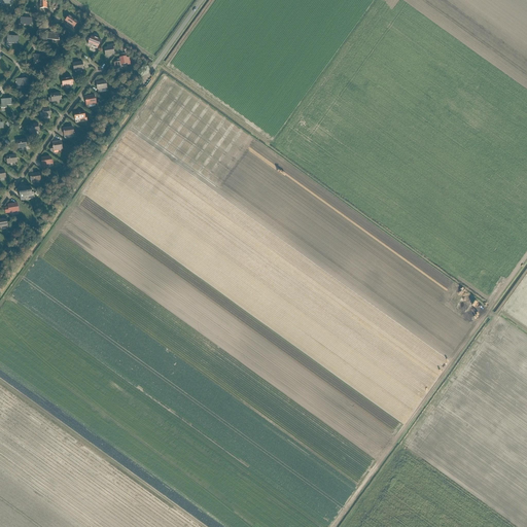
[(74,27),(77,23),(69,15),(65,21),(68,23),(67,24),(71,27),(71,26),(74,27)]
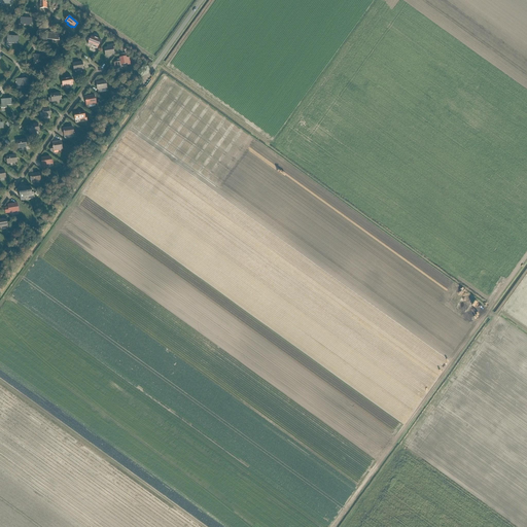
[(7,36),(6,44),(18,44),(19,37),(7,36)]
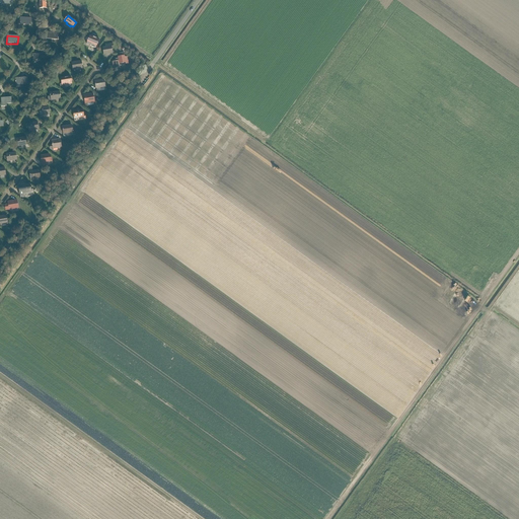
[(95,48),(99,40),(89,35),(88,39),(86,38),(85,41),(87,42),(86,45),(90,46),(90,47),(94,48),(95,48)]
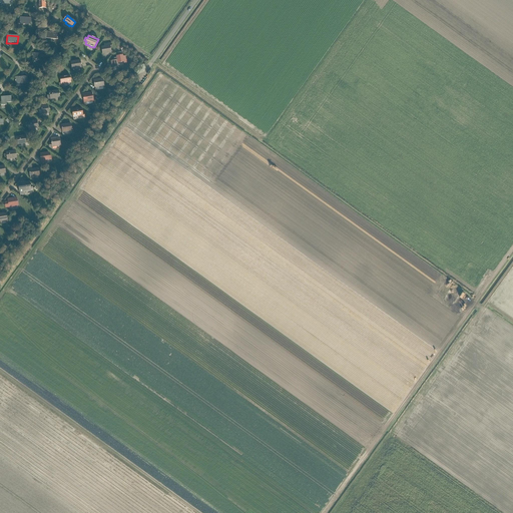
[(104,46),(101,47),(102,55),(111,53),(110,47),(111,47),(111,43),(104,45),(104,46)]
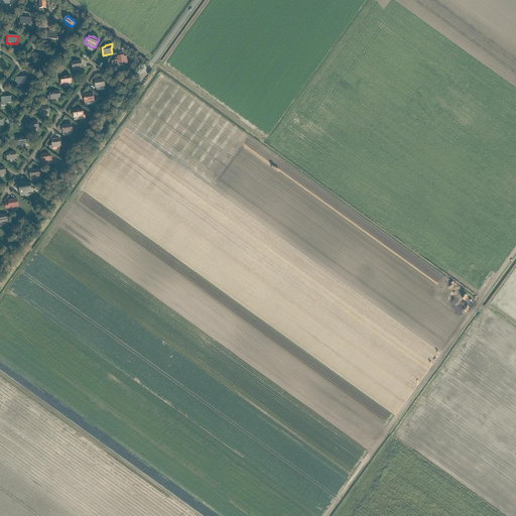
[(119,56),(117,56),(117,58),(118,63),(124,62),(125,63),(128,63),(127,56),(124,56),(123,52),(118,53),(119,56)]
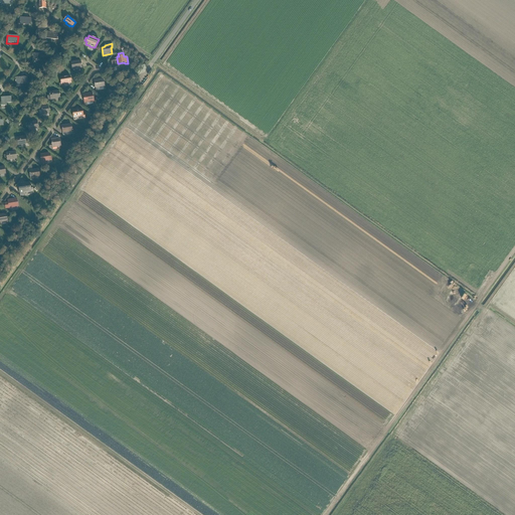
[(80,60),(70,62),(71,70),(81,68),(80,60)]
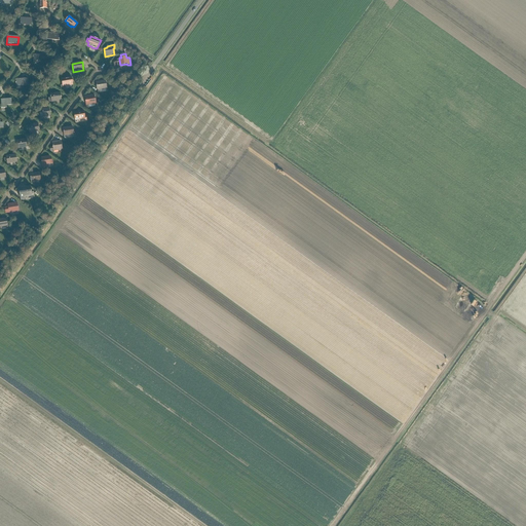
[(61,79),(63,87),(63,86),(72,85),(71,78),(70,78),(62,79),(61,79)]
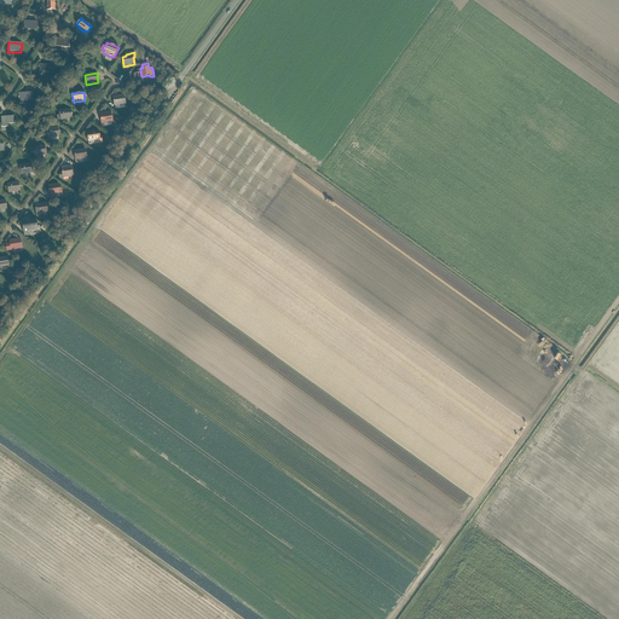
[(125,96),(113,97),(114,106),(126,105),(125,96)]
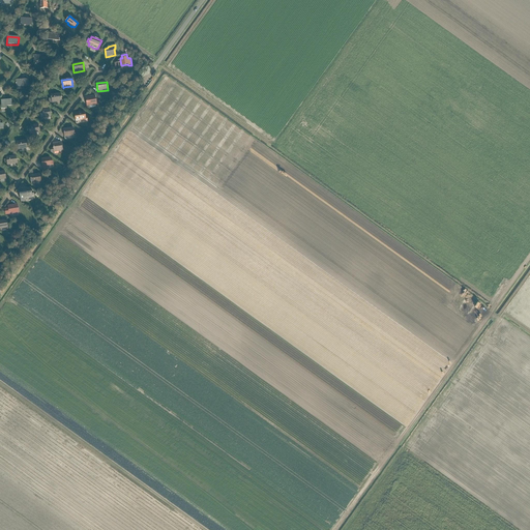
[(49,102),(52,102),(52,104),(61,101),(60,93),(51,95),(51,98),(49,99),(49,102)]
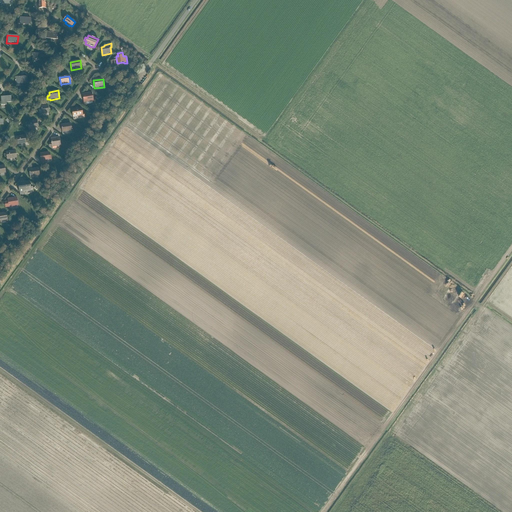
[(92,93),(82,95),(84,103),(93,102),(92,93)]
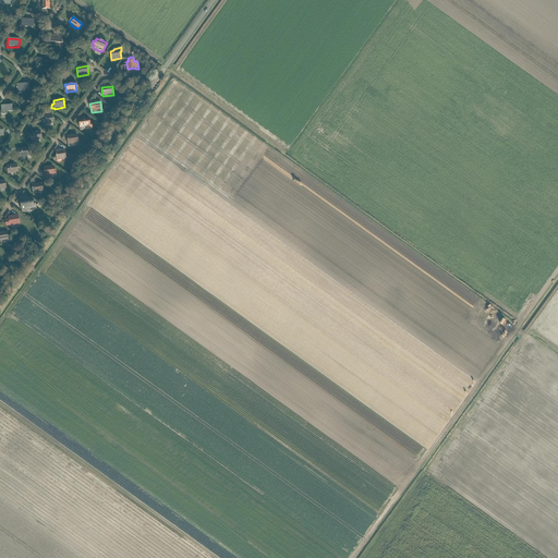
[(7,114),(7,112),(12,111),(12,106),(1,107),(2,112),(1,112),(1,114),(7,114)]
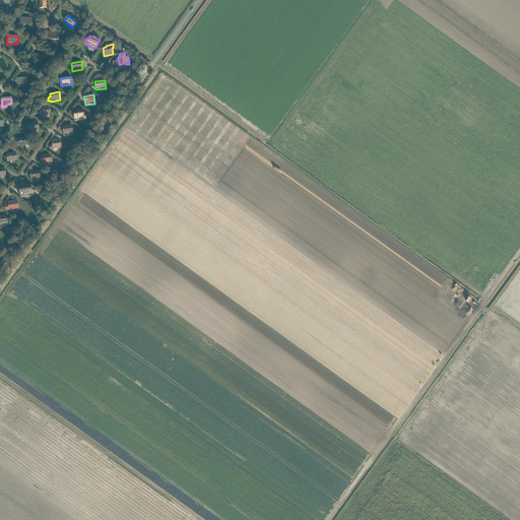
[(48,107),(39,109),(40,117),(50,115),(48,107)]
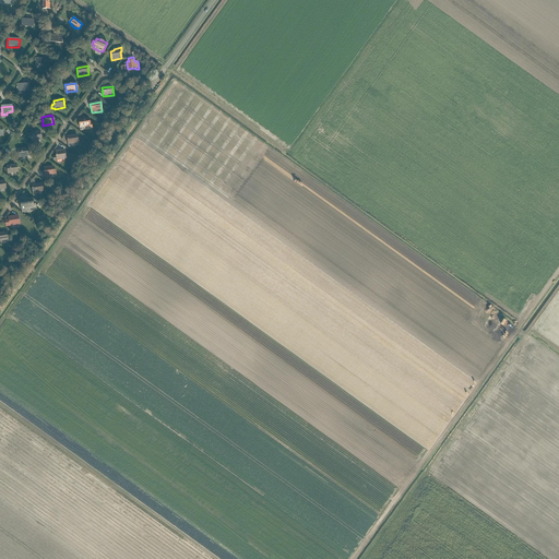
[(88,118),(78,120),(80,129),(90,128),(90,129),(93,129),(92,123),(90,123),(88,118)]
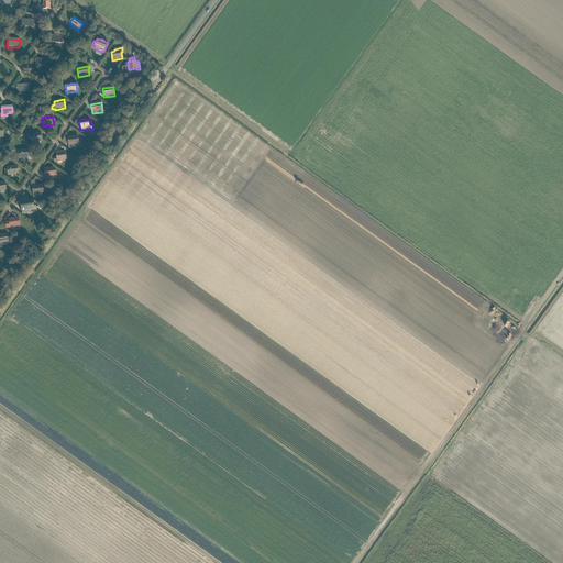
[(30,134),(28,135),(29,140),(31,139),(31,143),(42,141),(40,132),(30,134)]
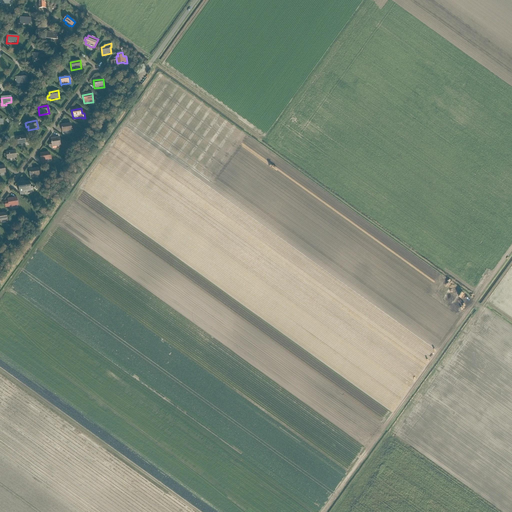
[(71,123),(61,125),(62,133),(71,132),(72,134),(74,133),(74,128),(71,129),(71,123)]
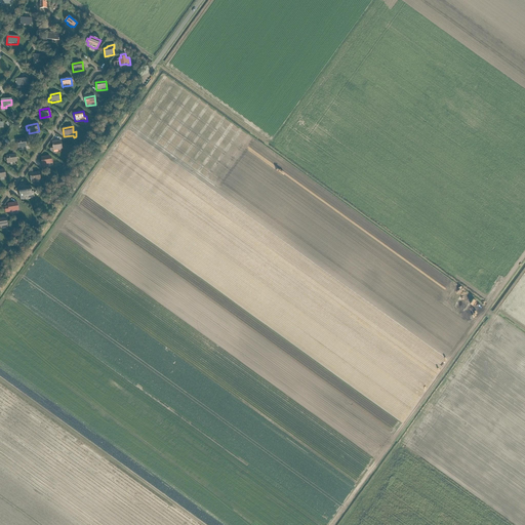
[(26,138),(16,140),(18,149),(28,147),(26,138)]
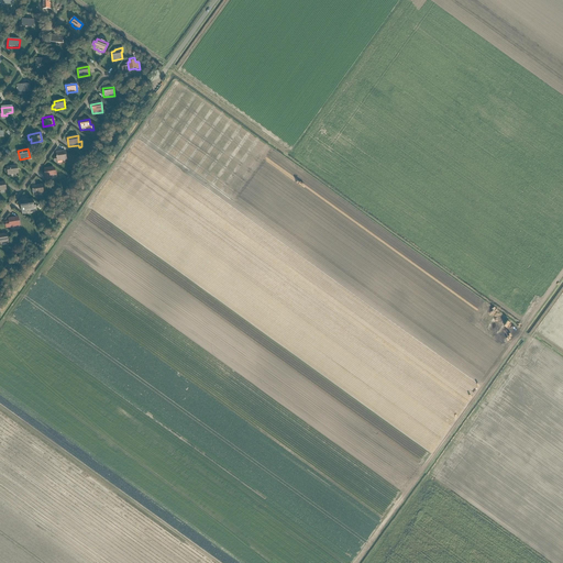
[(56,157),(53,157),(54,163),(57,162),(66,161),(65,152),(55,153),(56,157)]
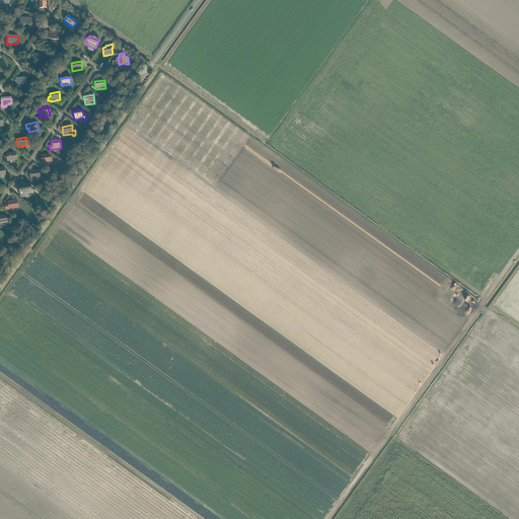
[(6,156),(4,156),(4,160),(6,160),(6,162),(16,161),(15,153),(5,155),(6,156)]
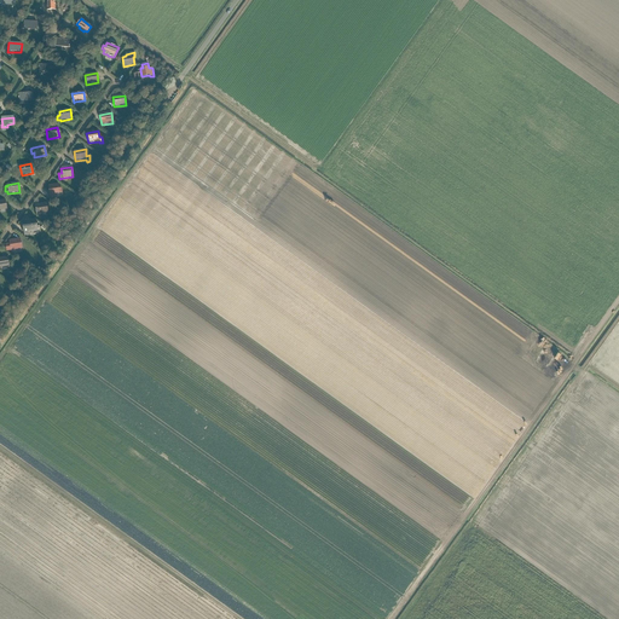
[(58,185),(48,186),(50,197),(56,197),(55,192),(59,192),(59,194),(62,192),(62,189),(59,189),(58,185)]
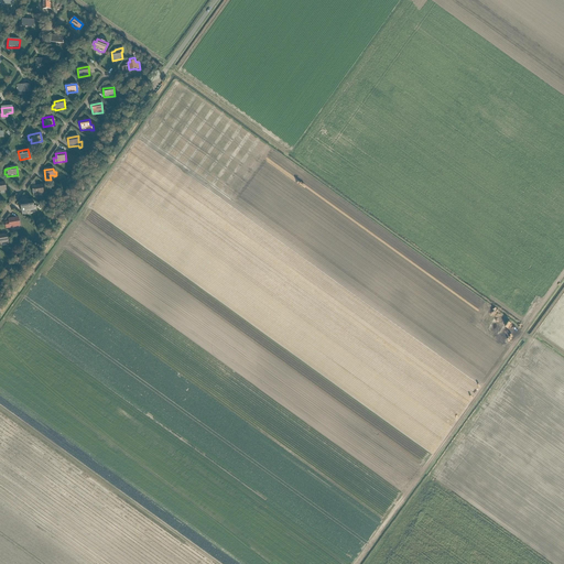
[(42,185),(31,186),(33,196),(44,194),(42,185)]
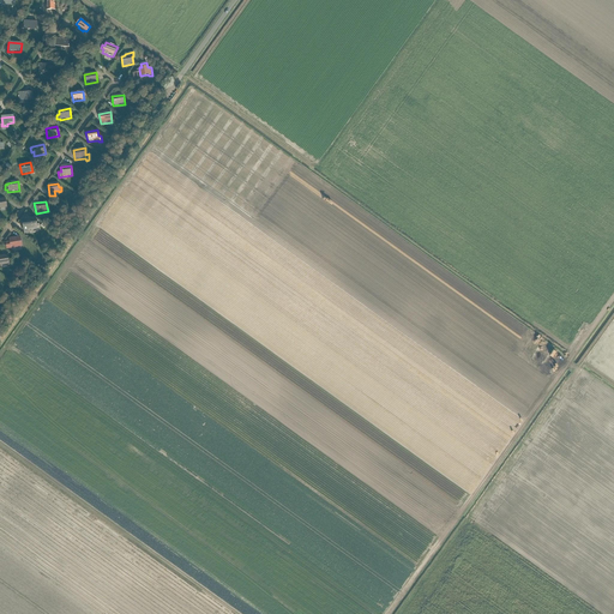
[(35,218),(22,221),(23,230),(24,230),(24,234),(28,233),(28,229),(37,228),(38,227),(38,222),(36,223),(35,218)]
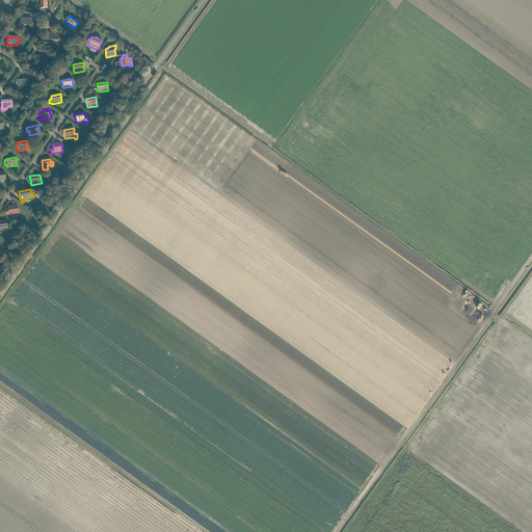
[(8,214),(9,215),(19,214),(18,206),(7,207),(8,210),(4,210),(5,215),(8,214)]
